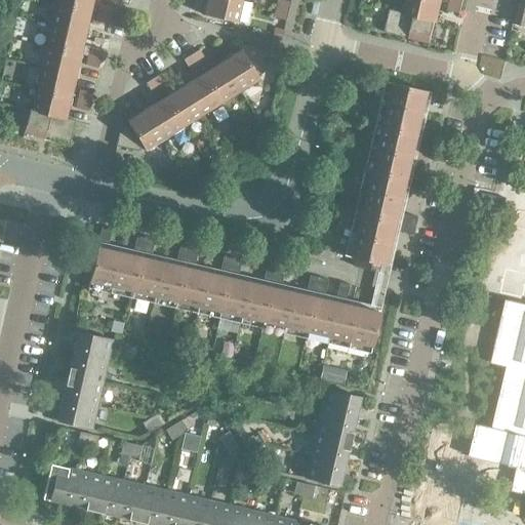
[(90,11),(92,0),(55,0),(55,3),(90,11)]
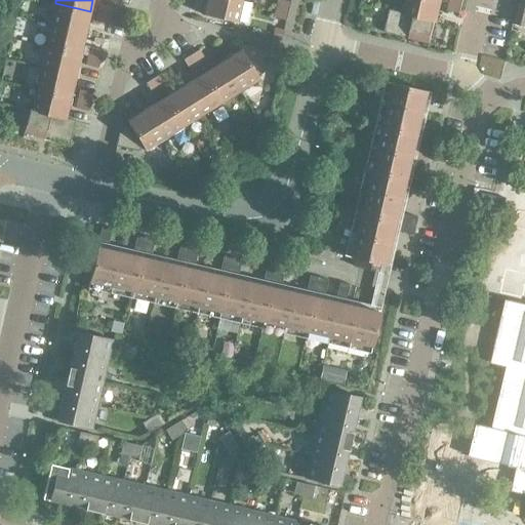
[(237,23),(242,0),(241,0),(206,0),(203,14),(237,23)]
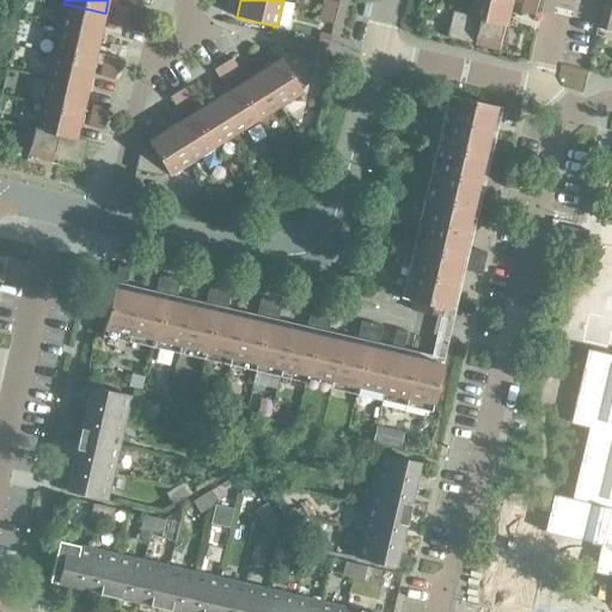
[(329,0),(323,0),(320,10),(336,13),(338,2),(329,0)]
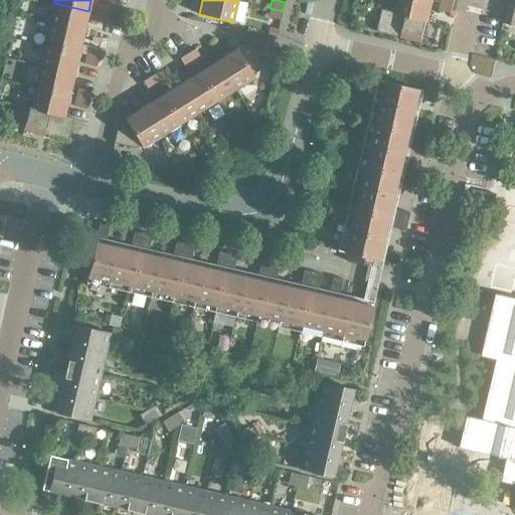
[(428,22),(434,0),(397,0),(395,12),(395,13),(426,20),(426,21),(428,22)]
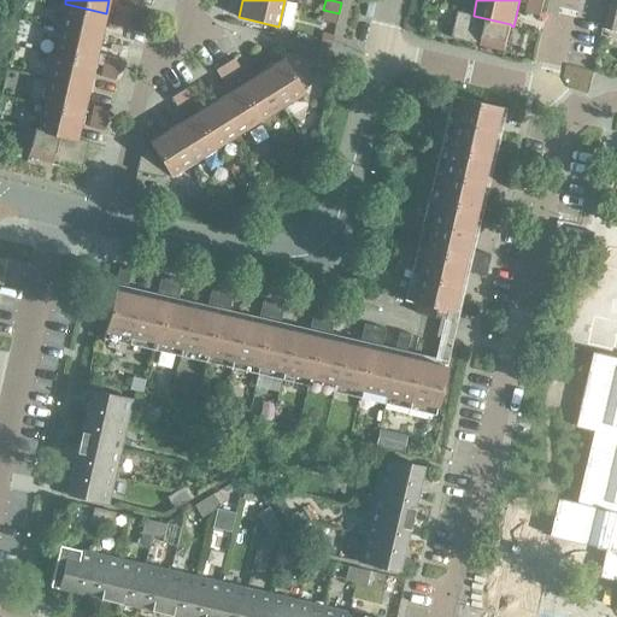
[(616,0),(611,0),(611,4),(610,4),(605,28),(616,30),(616,0)]
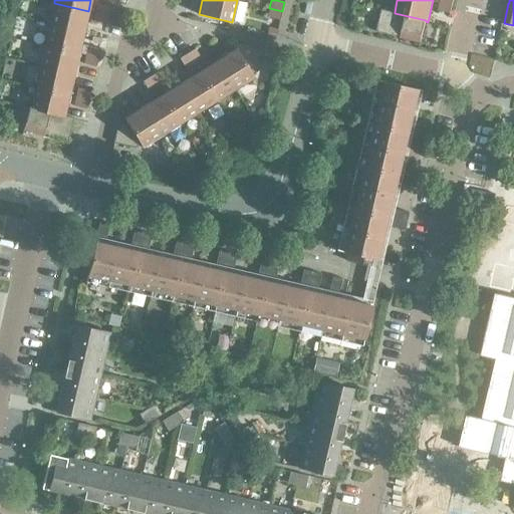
[(451,13),(453,4),(440,1),(438,10),(451,13)]
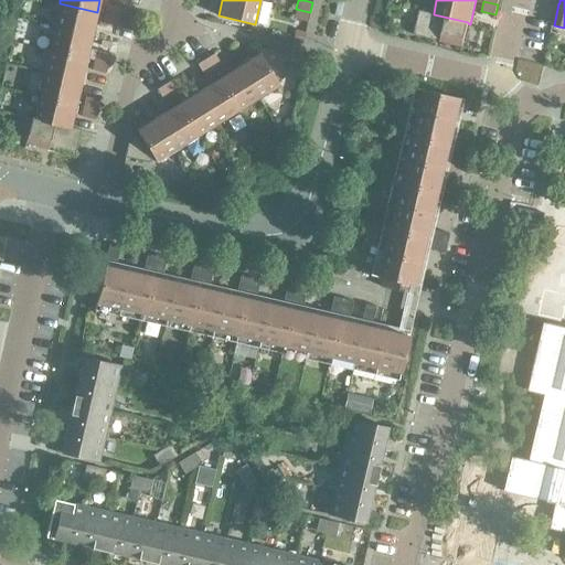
[(92,35),(97,12),(60,3),(54,27),(92,35)]
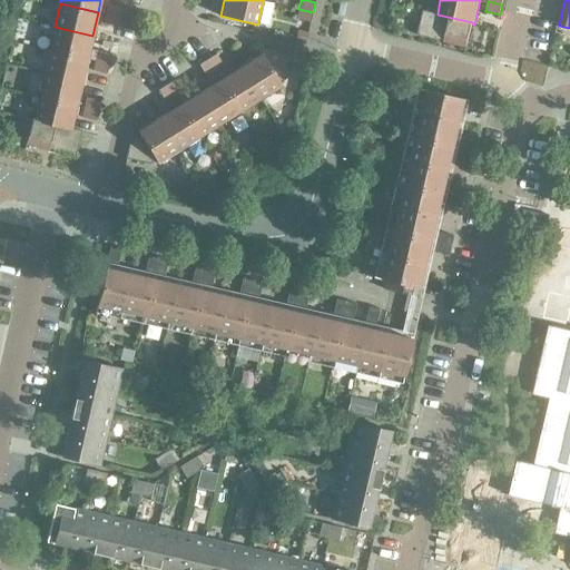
[(108,3),(106,13),(119,17),(121,7),(108,3)]
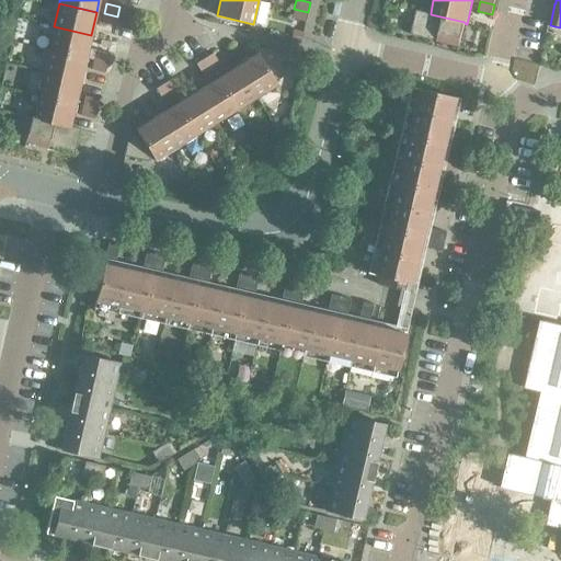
[(306,21),(308,12),(294,9),(292,19),(306,21)]
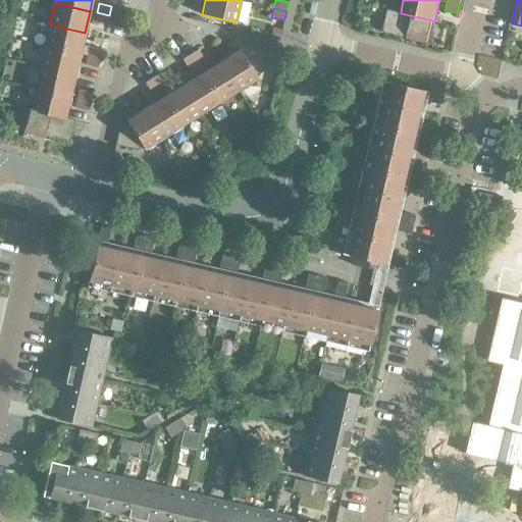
[(427,43),(432,21),(432,20),(401,13),(401,12),(387,9),(382,33),(403,37),(407,37),(407,38),(427,43)]
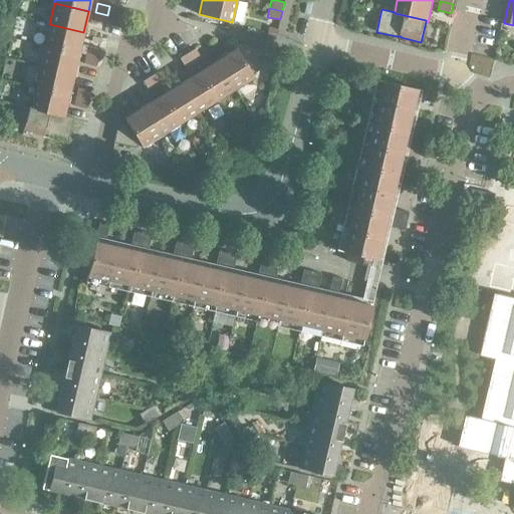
[(105,24),(107,15),(95,12),(93,21),(105,24)]
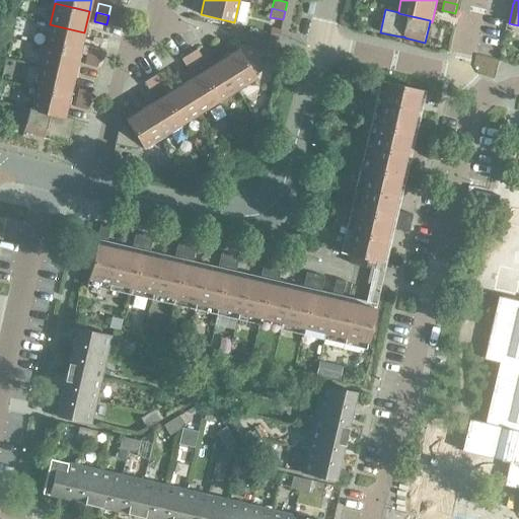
[(79,54),(84,32),(50,24),(46,46),(79,54)]
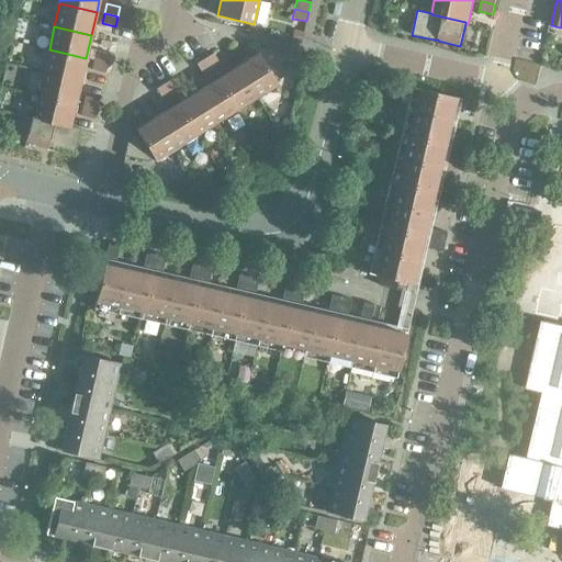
[(259,47),(258,53),(276,81),(282,77),(288,54),(259,47)]
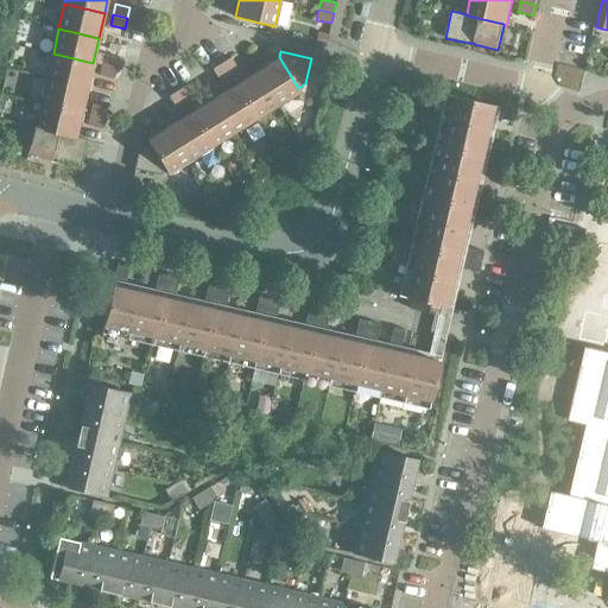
[(87,88),(93,63),(54,54),(48,78),(87,88)]
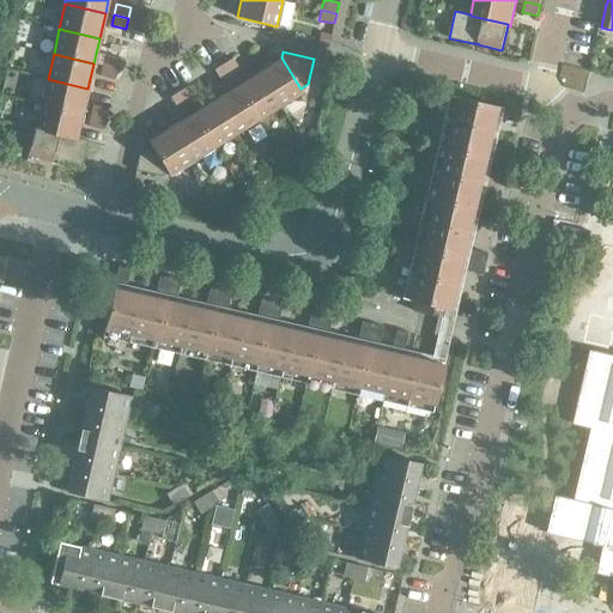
[(104,54),(102,65),(117,68),(120,58),(104,54)]
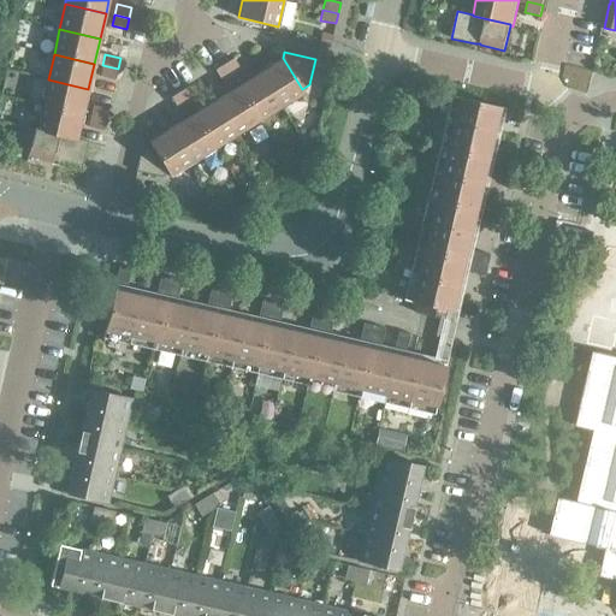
[(232,58),(224,64),(232,77),(241,71),(232,58)]
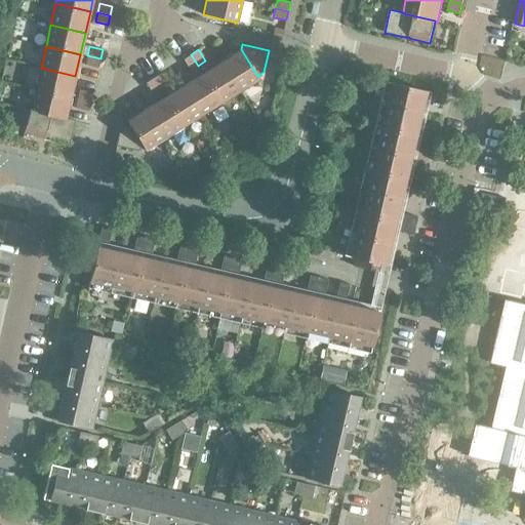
[(259,79),(257,76),(241,49),(221,62),(240,91),(259,79)]
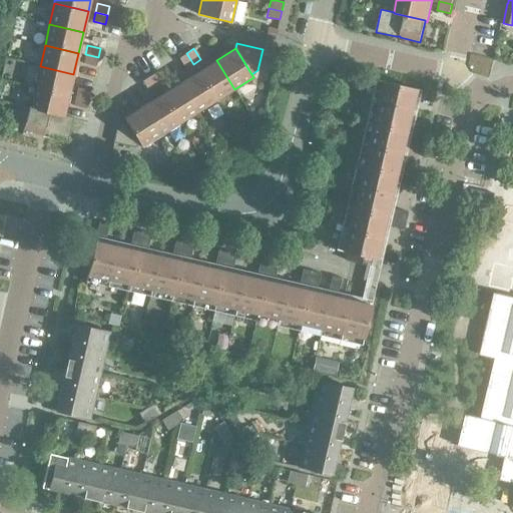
[(193,64),(186,53),(178,58),(185,69),(193,64)]
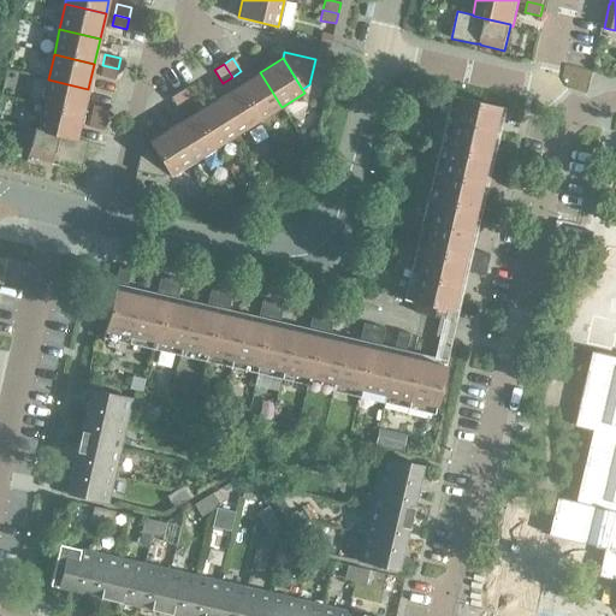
[(114,80),(118,69),(102,65),(100,76),(114,80)]
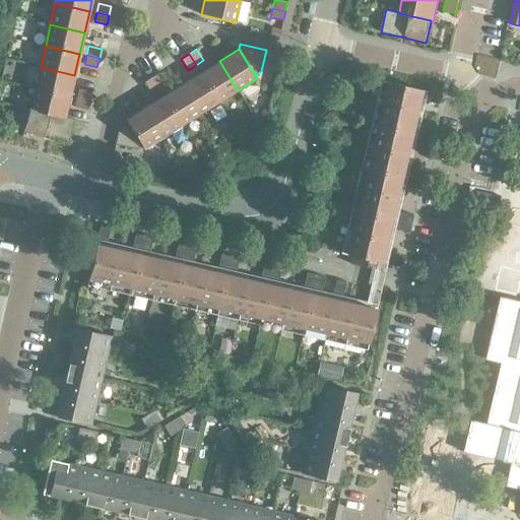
[(238,90),(219,61),(201,72),(219,103),(238,90)]
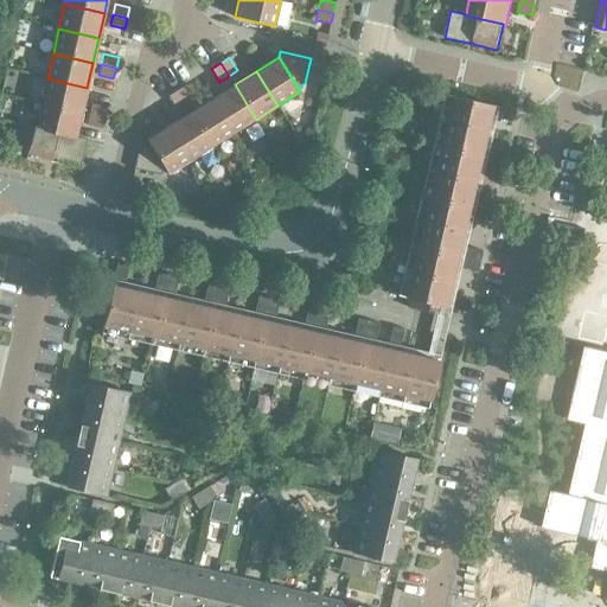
[(81,113),(87,88),(48,78),(42,103),(81,113)]
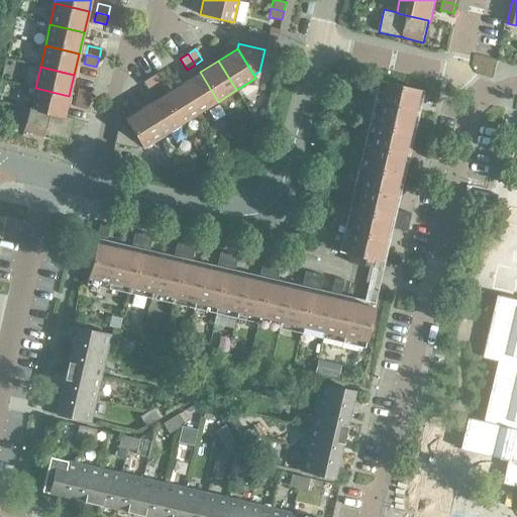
[(159,72),(150,77),(158,88),(166,83),(159,72)]
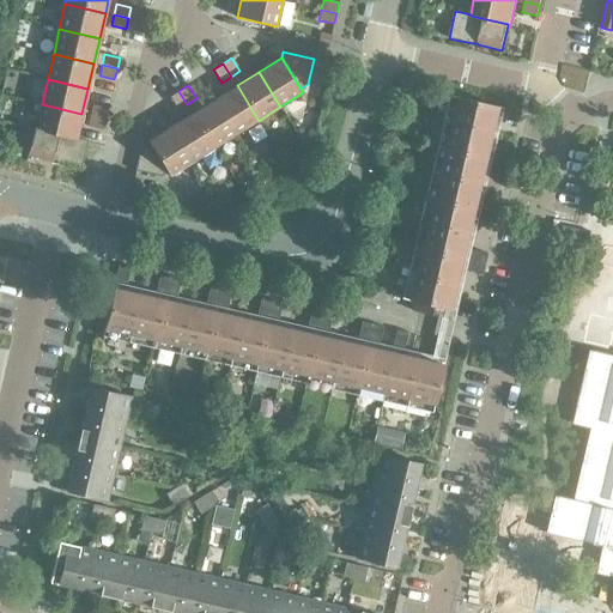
[(259,121),(237,85),(214,99),(236,134),(259,121)]
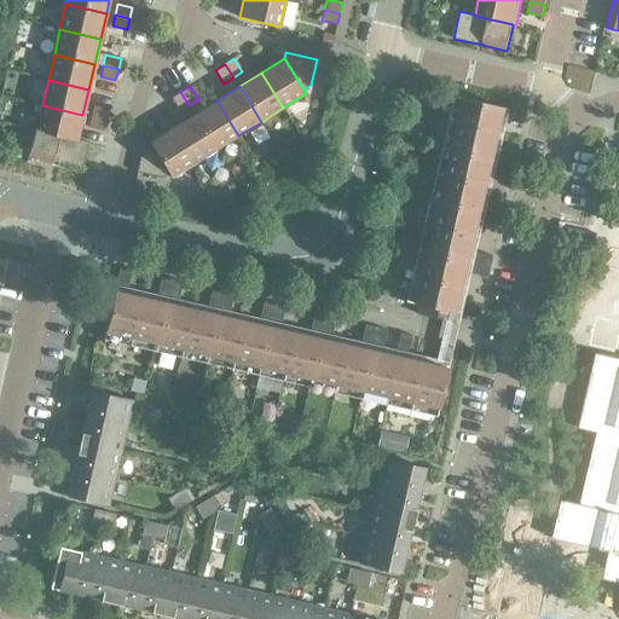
[(189,105),(180,92),(171,97),(179,110),(189,105)]
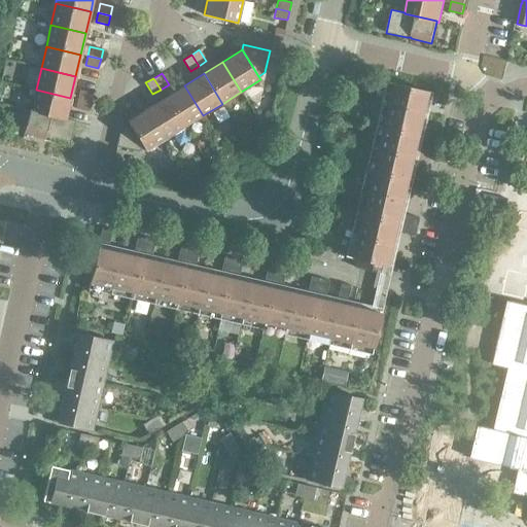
[(419,127),(422,113),(427,91),(387,82),(377,127),(417,136),(419,127)]
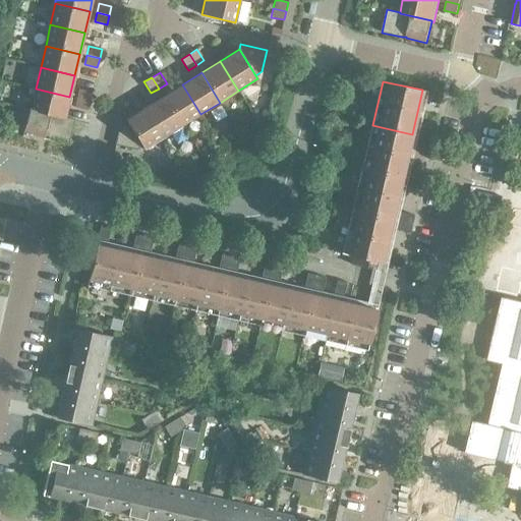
[(200,114),(182,84),(164,96),(182,125),(200,114)]
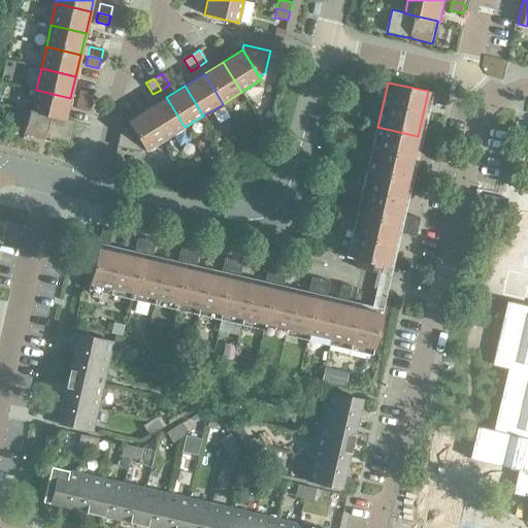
[(65,120),(66,119),(70,98),(36,90),(31,110),(31,111),(65,120)]
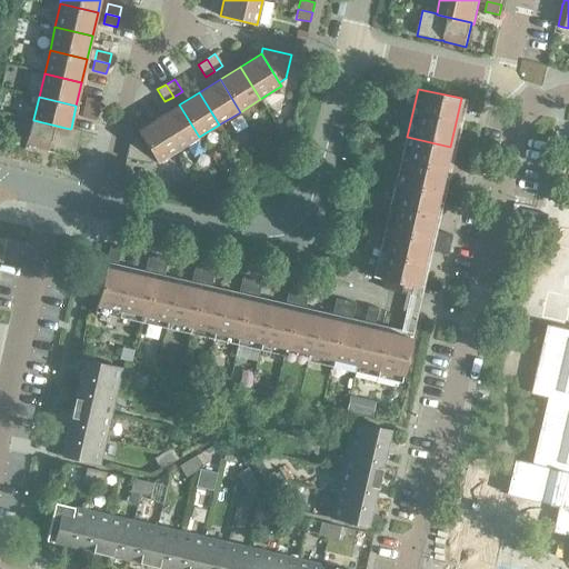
[(86,97),(83,107),(98,110),(100,100),(86,97)]
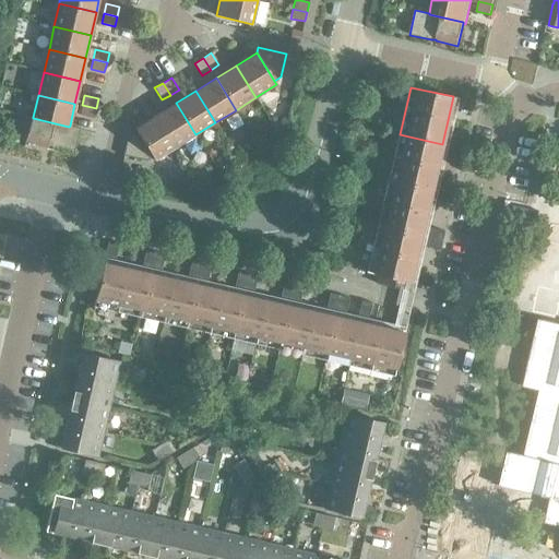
[(472,111),(474,103),(474,102),(458,98),(455,108),(472,111)]
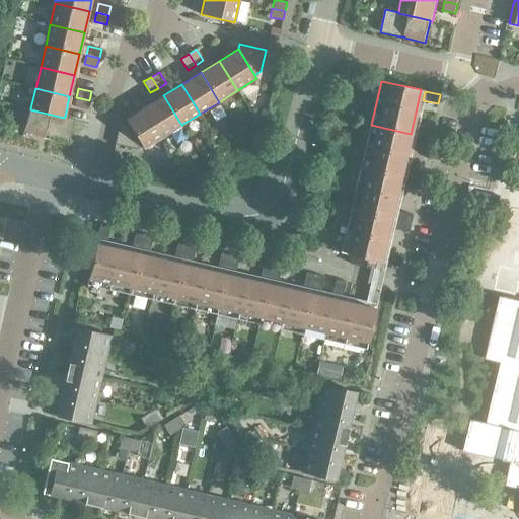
[(181,125),(163,95),(145,107),(163,137),(181,125)]
